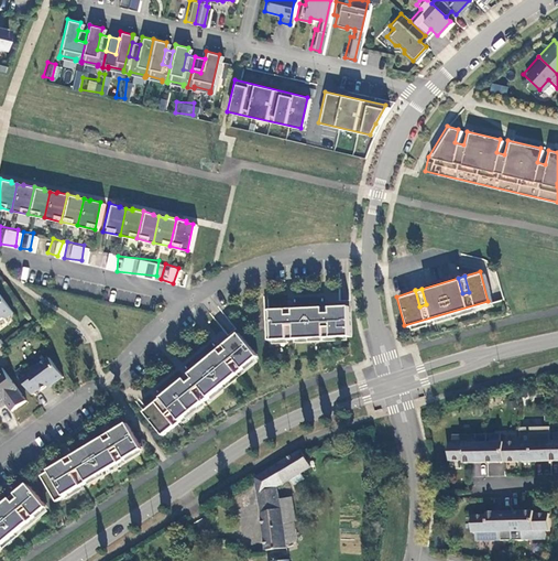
[(0,316),(1,316),(9,310),(0,298),(0,316)]
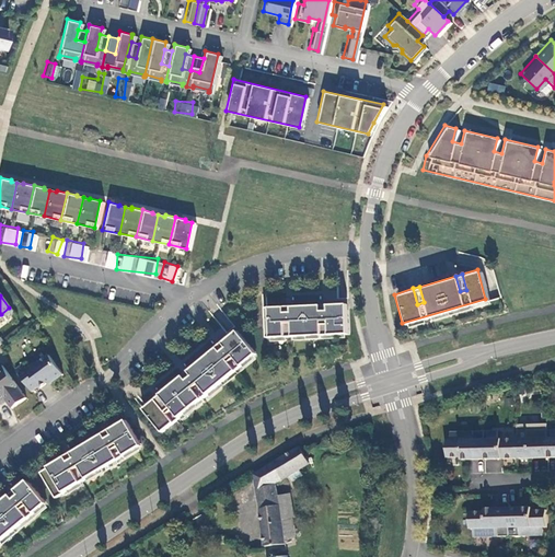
[(263,335),(335,333),(333,302),(324,303),(325,320),(318,320),(318,303),(287,304),(288,321),(281,321),(280,304),(261,305),(263,335)]
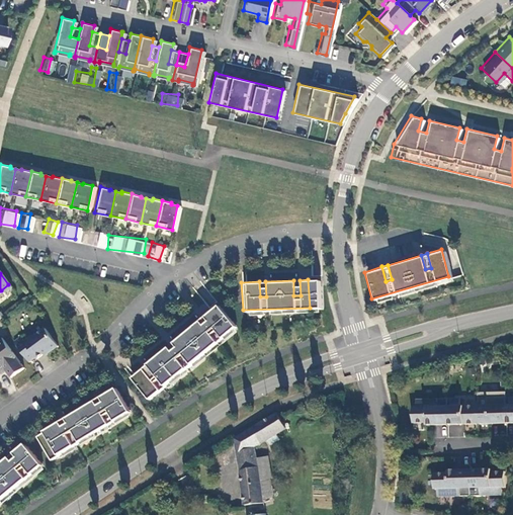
[(318,279),(308,279),(310,308),(319,307),(318,279)]
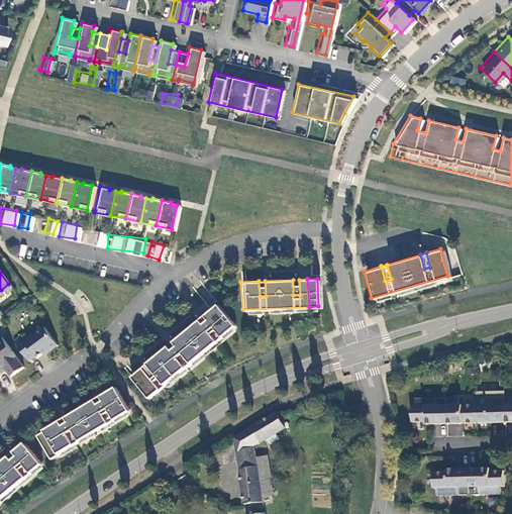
[(139,367),(128,376),(145,397),(233,324),(216,303),(202,315),(212,326),(207,330),(197,319),(171,340),(180,352),(175,356),(166,344),(144,363),(154,374),(148,378),(139,367)]
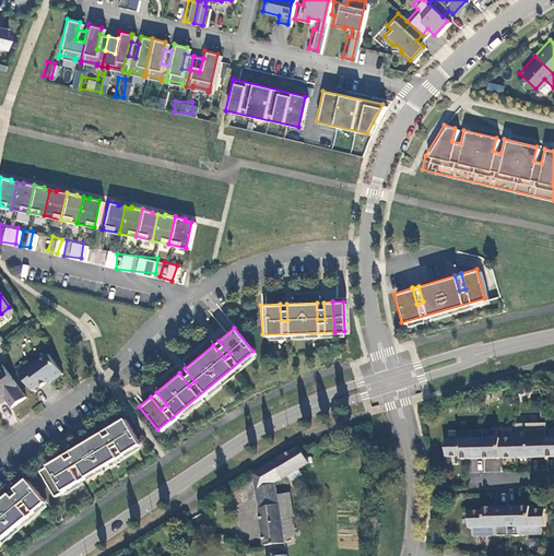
[(219,341),(213,345),(224,357),(230,353),(219,341)]
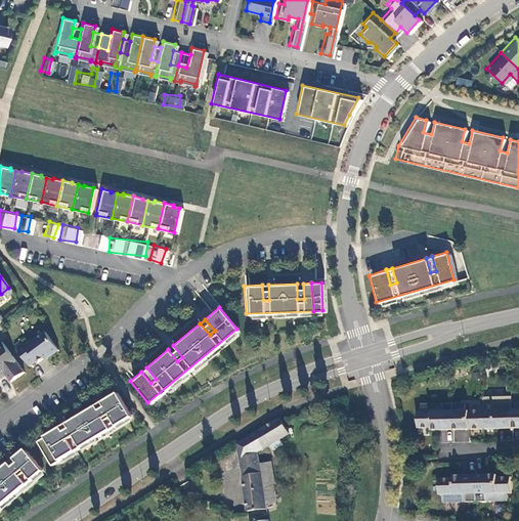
[(43,353),(44,355),(54,348),(41,330),(31,337),(28,337),(20,342),(17,338),(10,343),(26,363),(32,359),(33,360),(43,353)]
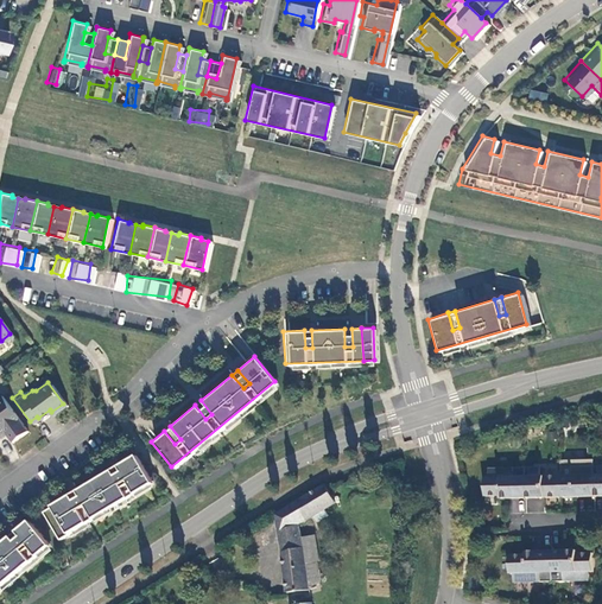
[(0,428),(8,440),(23,428),(0,396),(0,428)]
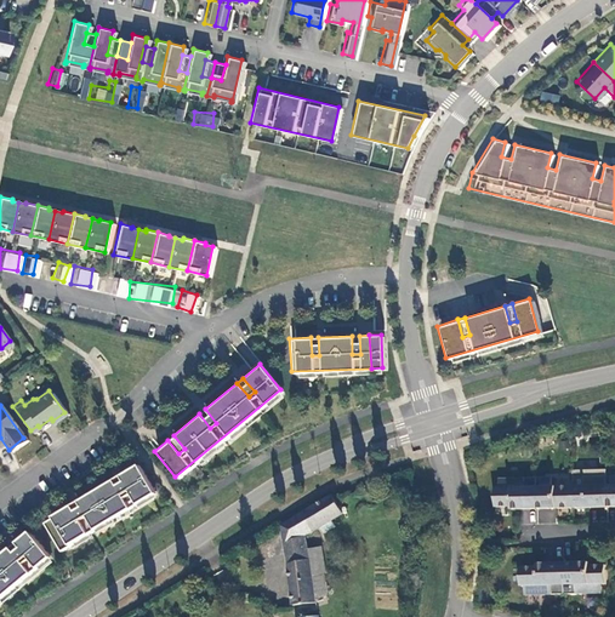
[(205,409),(199,413),(210,428),(216,423),(205,409)]
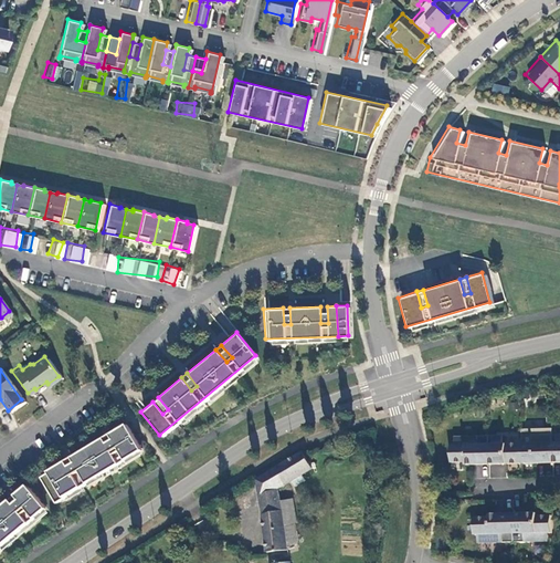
[(168,409),(158,397),(152,402),(162,414),(168,409)]
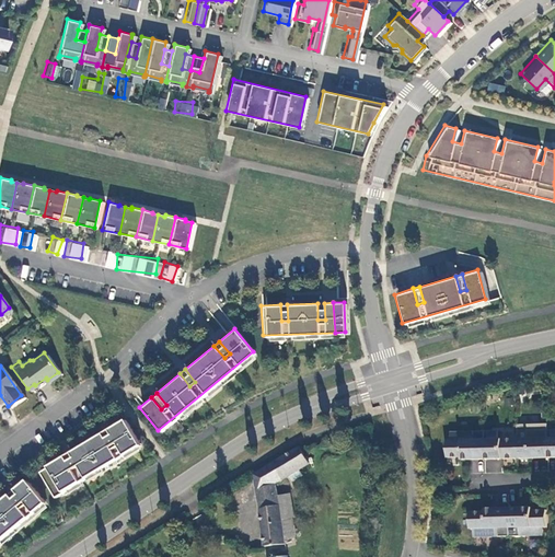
[(116,421),(131,448),(138,443),(123,418),(116,421)]
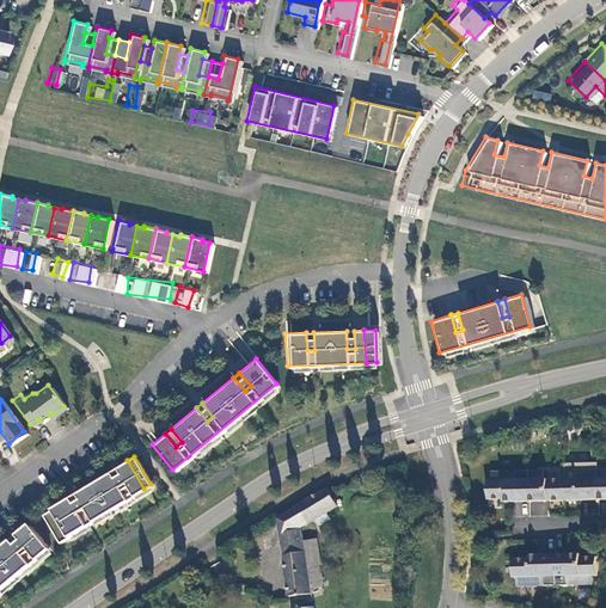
[(144,489),(127,460),(115,467),(124,483),(118,486),(109,471),(73,492),(83,508),(77,511),(67,496),(38,513),(55,541),(144,489)]
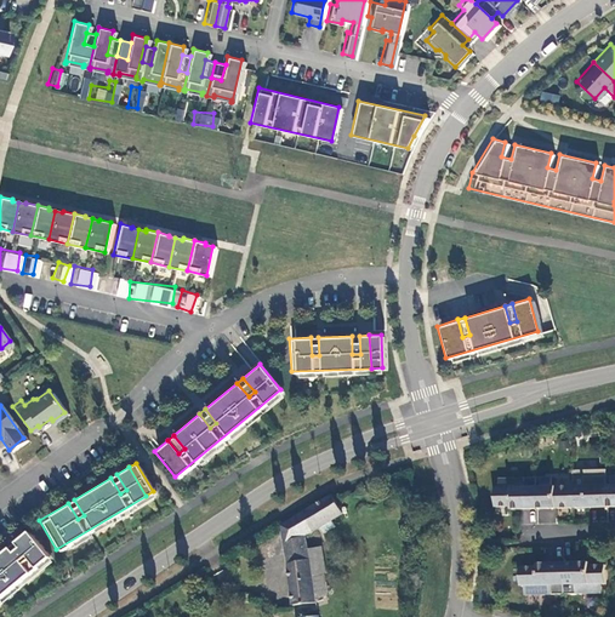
[(579,483),(568,483),(569,506),(602,504),(601,473),(578,474),(579,483)]
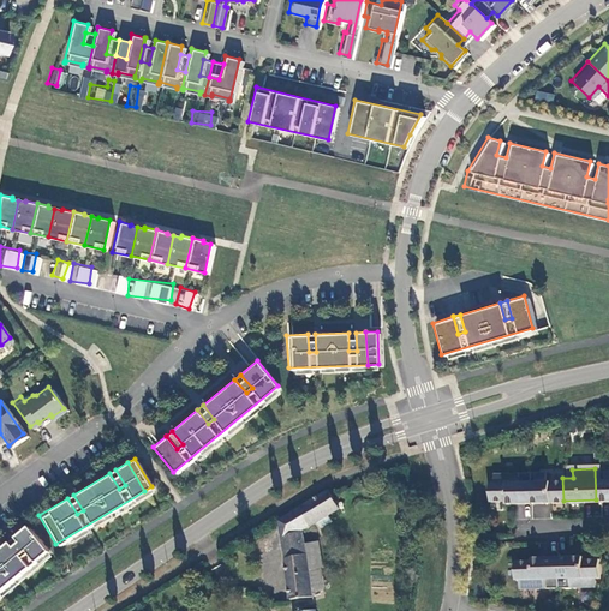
[(608,468),(595,468),(596,499),(608,498),(608,468)]
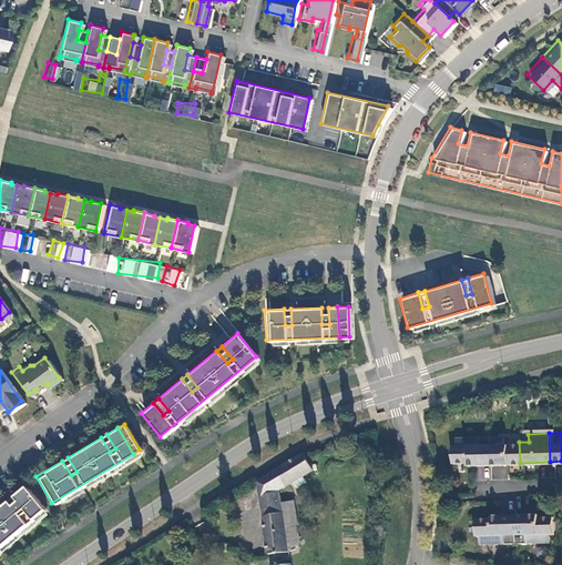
[(106,434),(101,437),(110,452),(115,449),(106,434)]
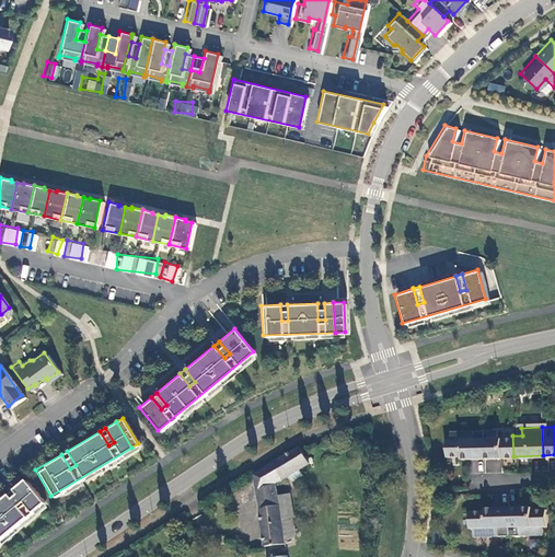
[(493,428),(480,429),(481,456),(513,456),(512,436),(493,437),(493,428)]
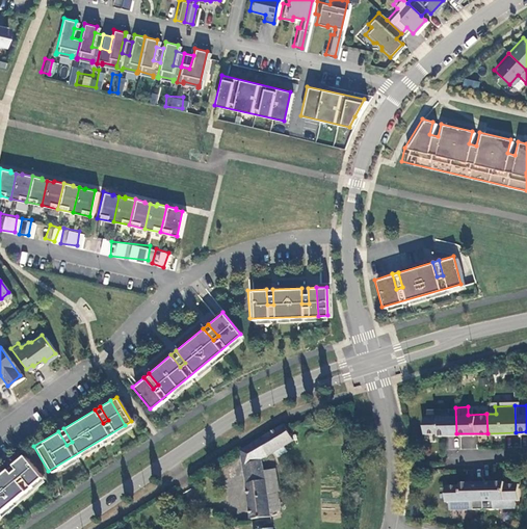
[(456,433),(455,407),(423,407),(423,416),(420,416),(420,431),(433,431),(433,434),(456,433)]
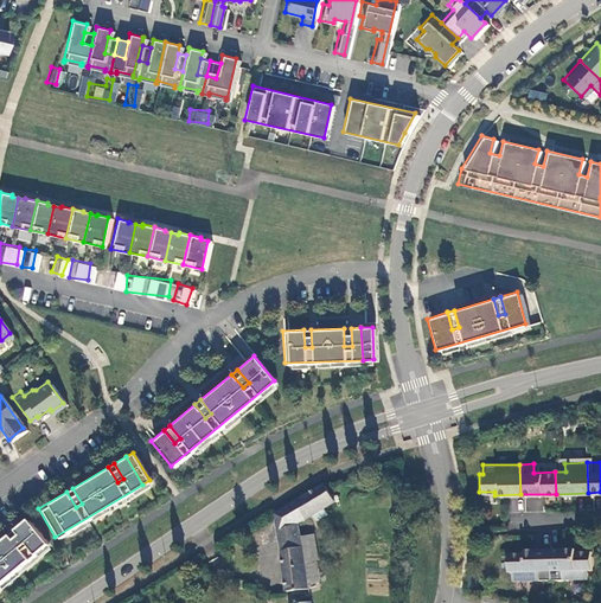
[(269,510),(280,589),(304,585),(302,579),(300,559),(312,558),(313,558),(308,530),(294,533),(293,520),(308,512),(312,517),(324,510),(320,505),(332,499),(323,479),(289,496),(269,510)]
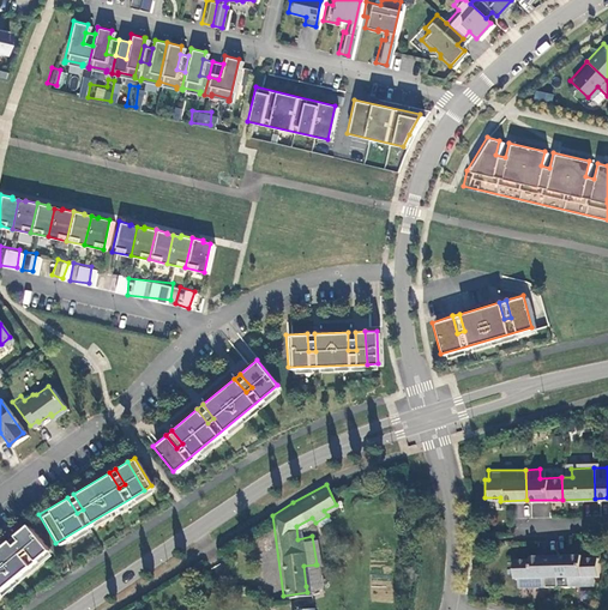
[(73,494),(67,497),(77,513),(83,509),(73,494)]
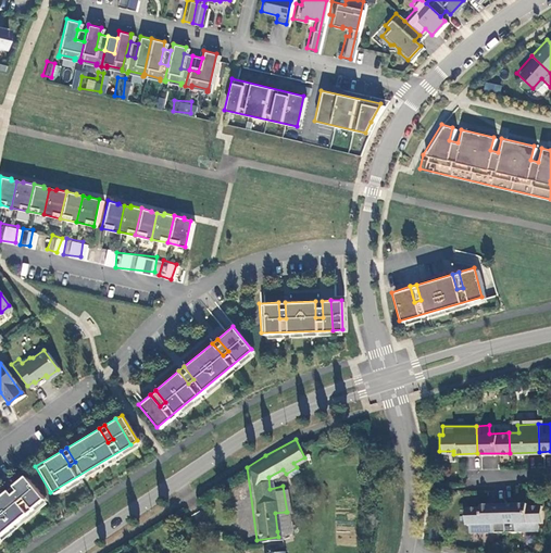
[(478,453),(478,465),(490,465),(491,454),(478,453)]
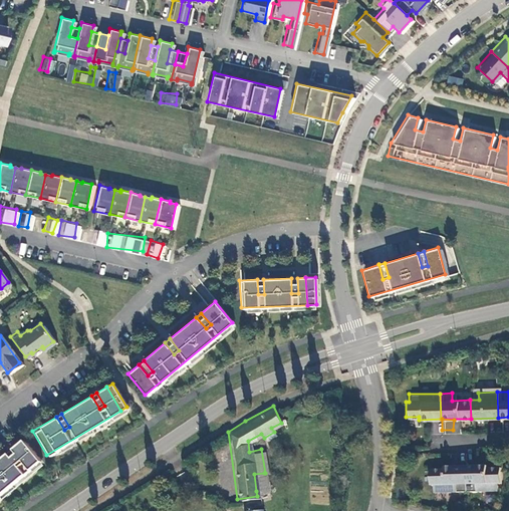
[(0,491),(35,463),(17,442),(10,448),(20,459),(15,463),(6,452),(0,456),(0,491)]
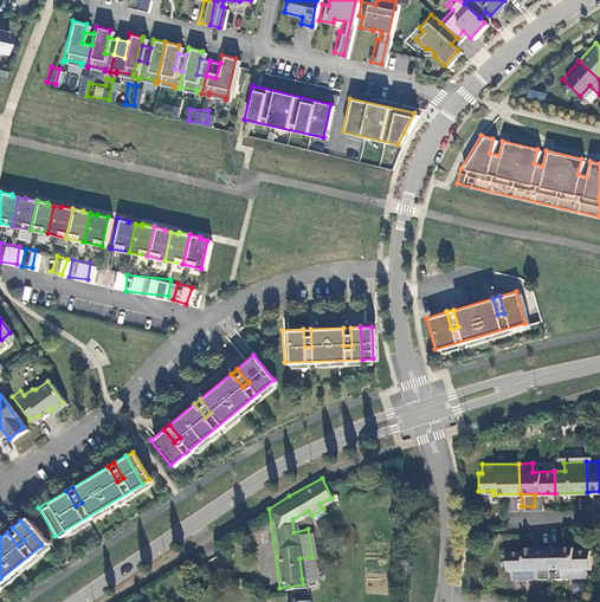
[(12,528),(7,532),(18,545),(24,541),(12,528)]
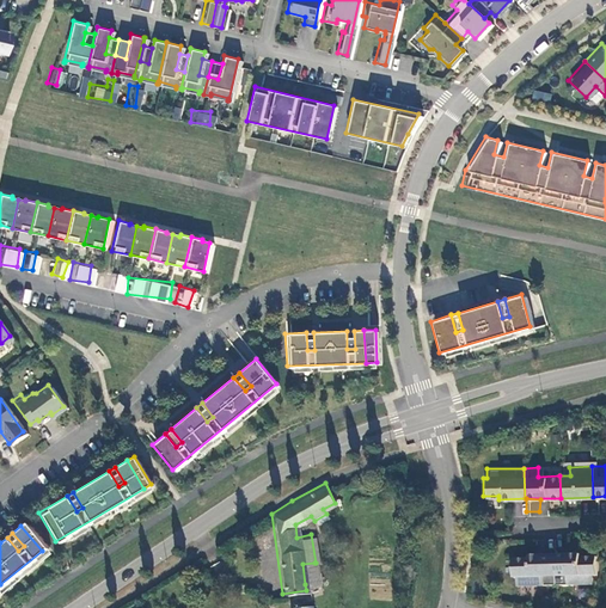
[(550,552),(525,552),(525,556),(507,556),(508,575),(512,575),(512,583),(551,583),(550,552)]
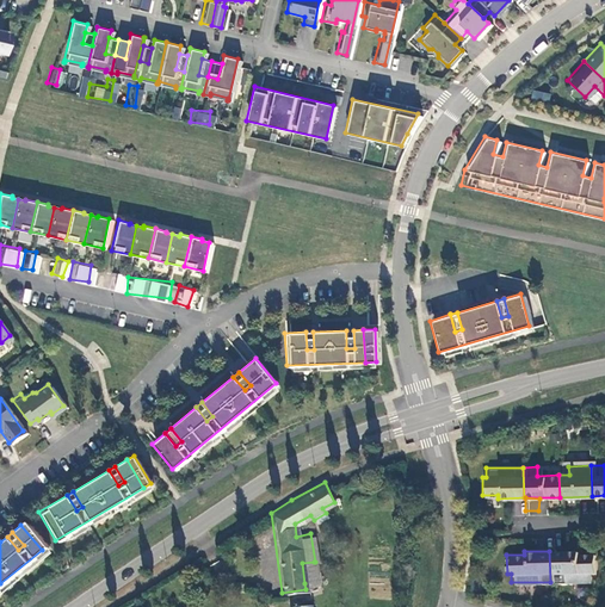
[(574,551),(549,551),(550,582),(587,581),(587,571),(591,571),(591,553),(575,553),(574,551)]
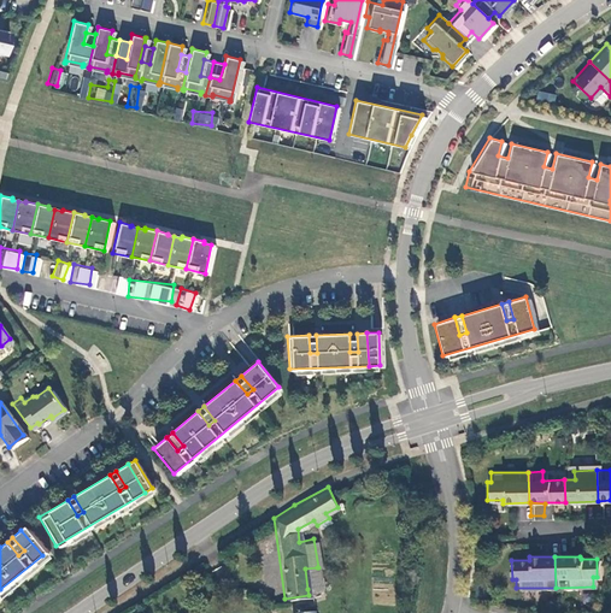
[(305,569),(307,589),(319,588),(317,567),(305,569)]
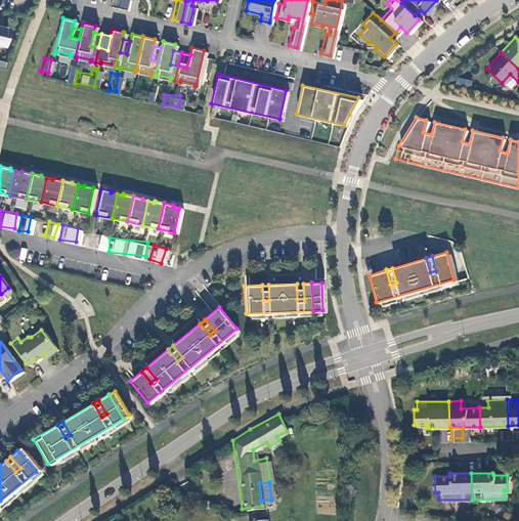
[(265,520),(264,510),(246,513),(246,520),(265,520)]
